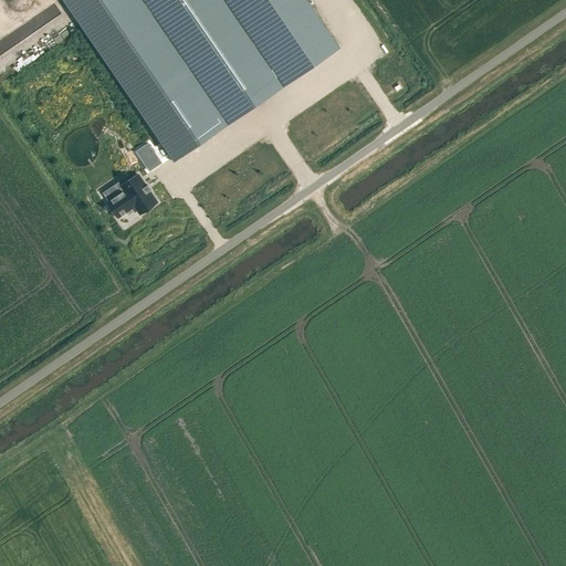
[(62,0),(174,163),(229,125),(142,0),(62,0)]
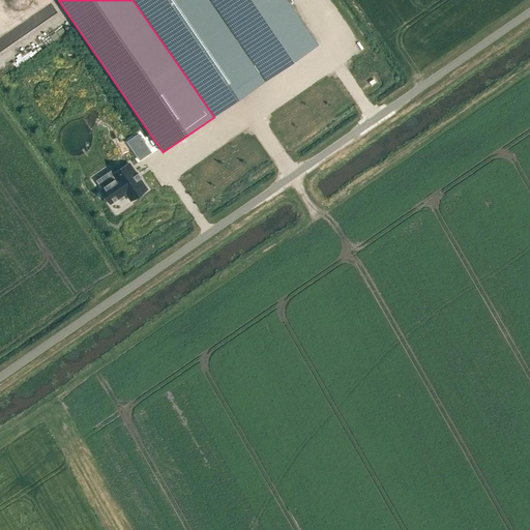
[(285,0),(209,0),(265,82),(317,47),(285,0)]
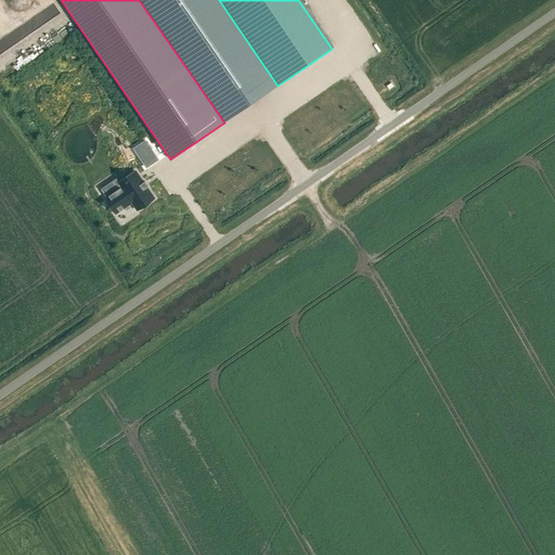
[(145,141),(136,147),(140,153),(138,155),(144,165),(145,165),(144,164),(147,162),(149,163),(156,157),(145,141)]
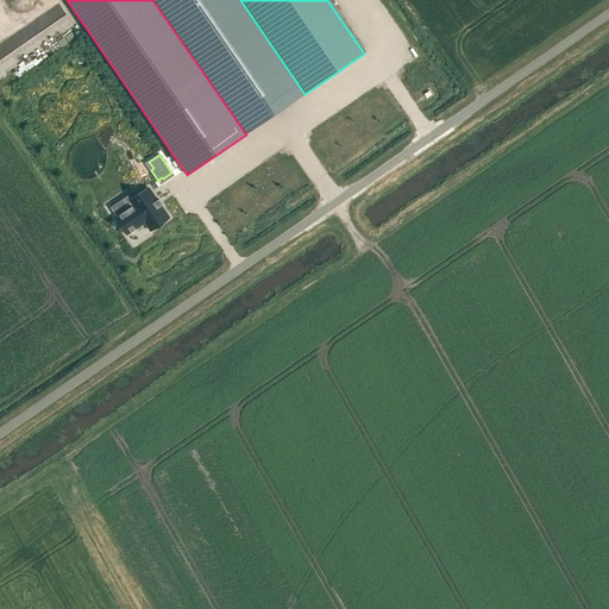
[(168,217),(149,188),(130,201),(133,206),(124,213),(117,218),(127,232),(133,227),(144,221),(150,230),(168,217)]
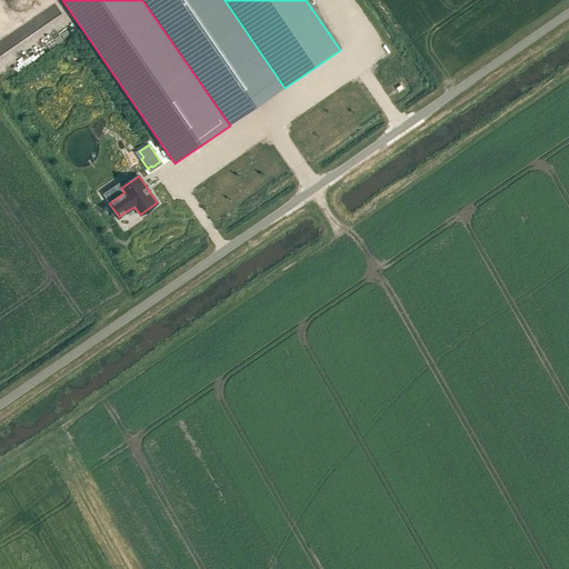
[(248,250),(251,255),(258,250),(259,251),(273,240),(269,235),(248,250)]
